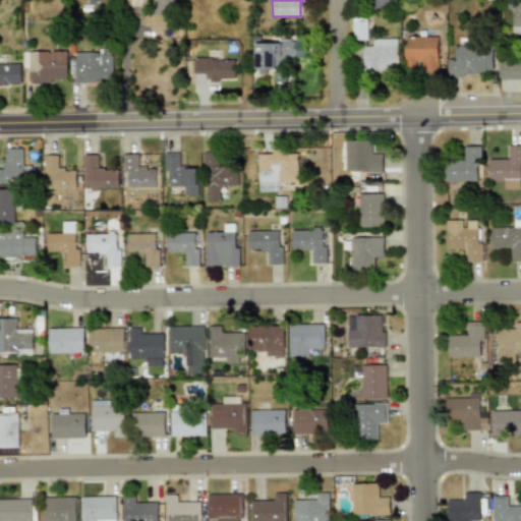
[(520,0),(512,0),(512,35),(520,35),(520,0)]
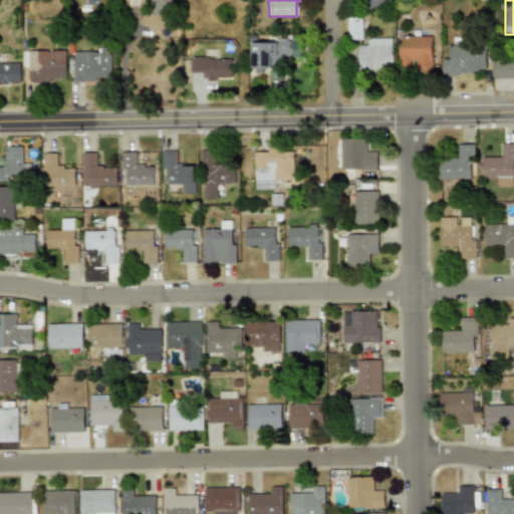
[(362,20),(347,21),(348,40),(362,39),(362,20)]
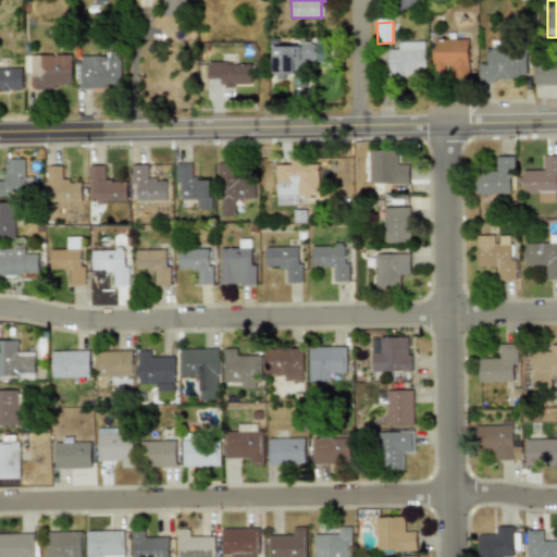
[(272,46),(273,79),(286,78),(286,73),(304,73),(302,62),(327,61),(326,38),(314,38),(314,45),(272,46)]
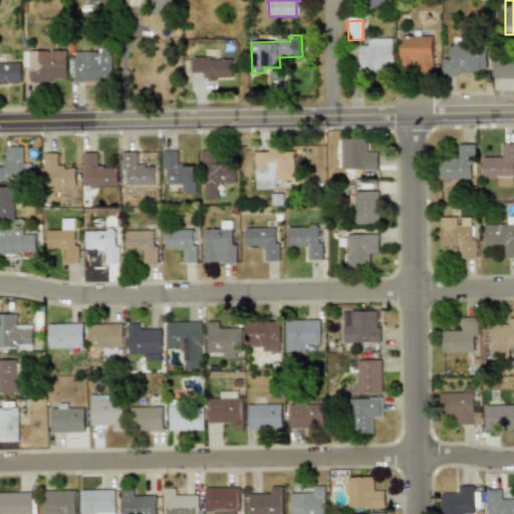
[(433,36),(402,37),(402,65),(415,65),(416,73),(434,72),(433,36)]
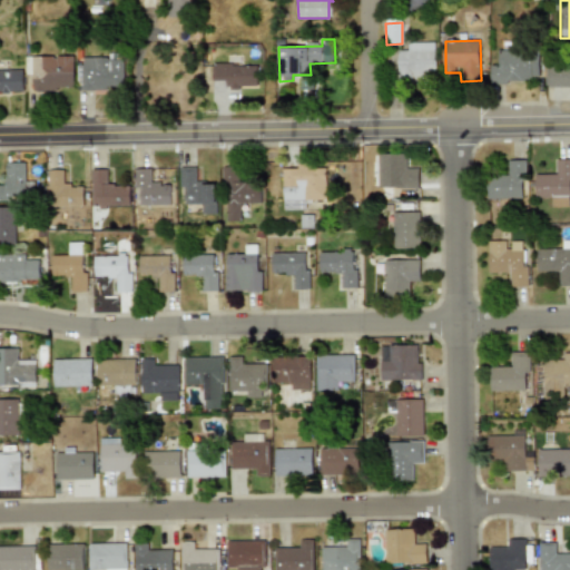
[(436,71),(435,42),(409,43),(409,51),(399,51),(400,79),(425,78),(425,72),(436,71)]
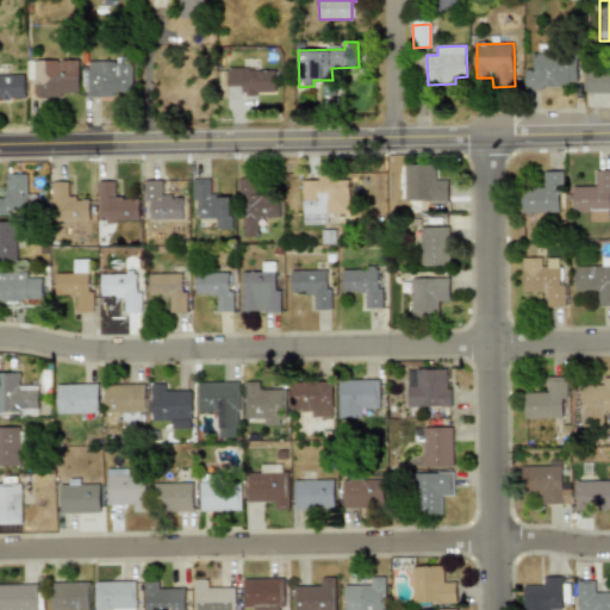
[(526,70),(526,86),(579,86),(579,55),(535,55),(535,70),(526,70)]
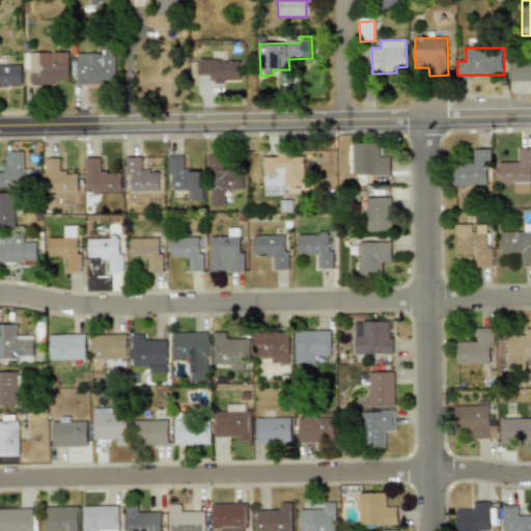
[(23,53),(24,70),(30,70),(30,84),(68,83),(67,52),(23,53)]
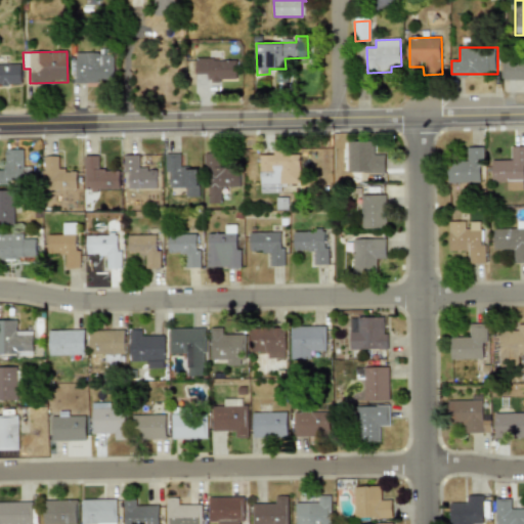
[(75,82),(114,82),(113,53),(75,54),(75,82)]
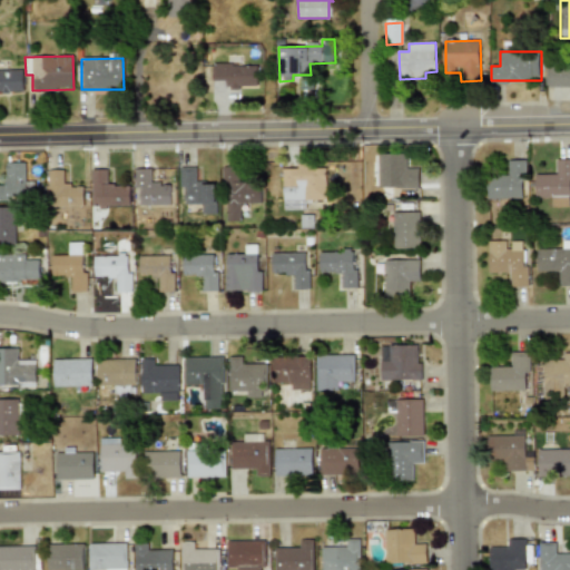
[(257,87),(256,65),(213,65),(213,81),(227,81),(227,87),(257,87)]
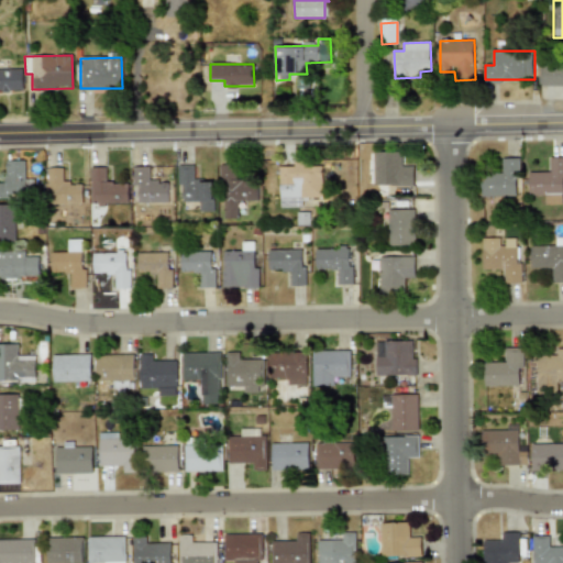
[(562,86),(562,66),(541,66),(540,86),(562,86)]
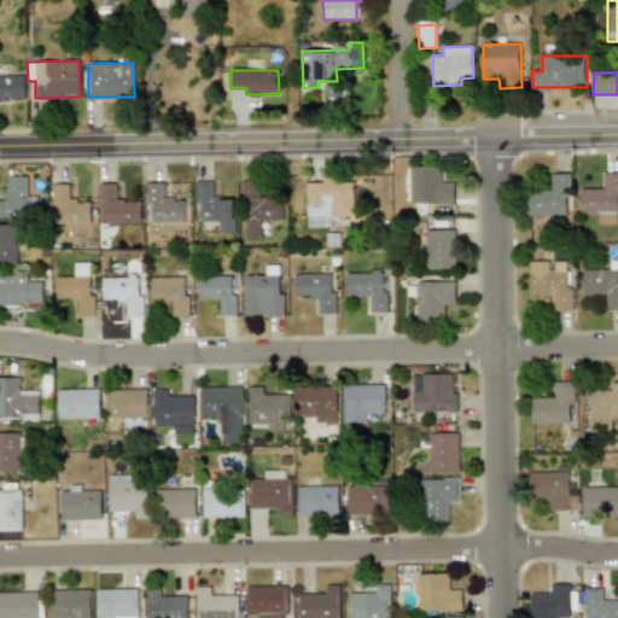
[(24,76),(0,75),(0,98),(24,99),(24,76)]
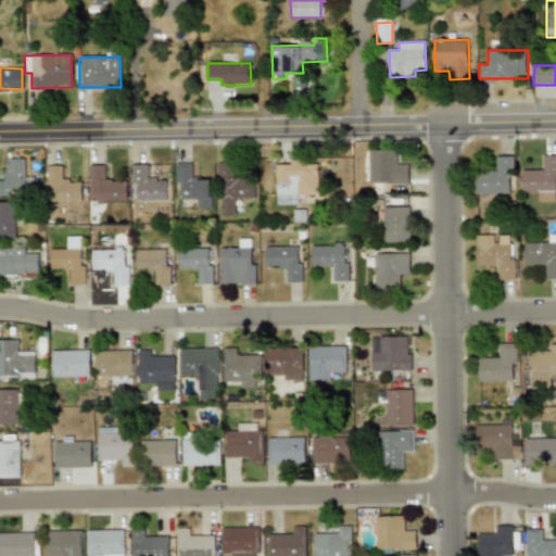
[(409,165),(397,165),(397,152),(369,151),(369,182),(408,184),(409,165)]
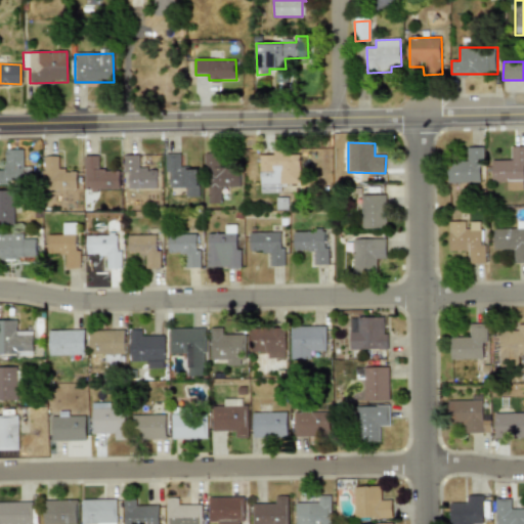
[(494,182),(510,182),(510,189),(523,189),(523,146),(514,146),(514,162),(494,162),(494,182)]
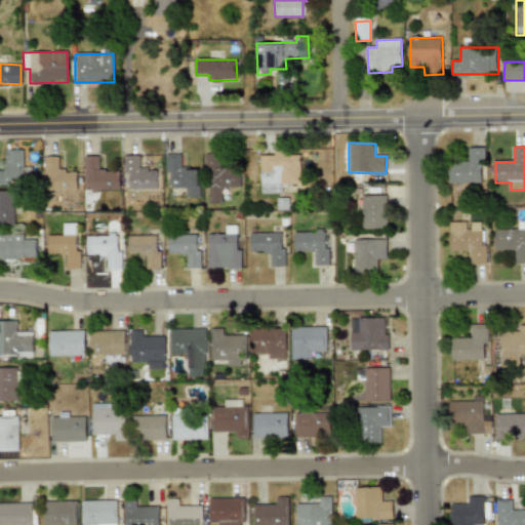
[(486,148),(467,148),(468,162),(449,163),(449,184),(483,183),(482,167),(486,167),(486,148)]
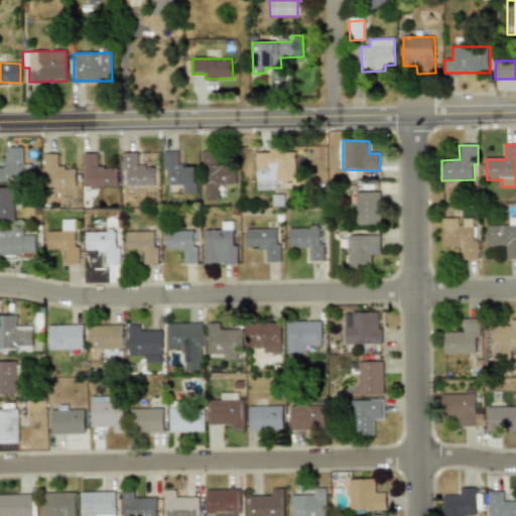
[(4,167),(0,167),(0,181),(8,182),(8,178),(24,178),(24,147),(4,147),(4,167)]
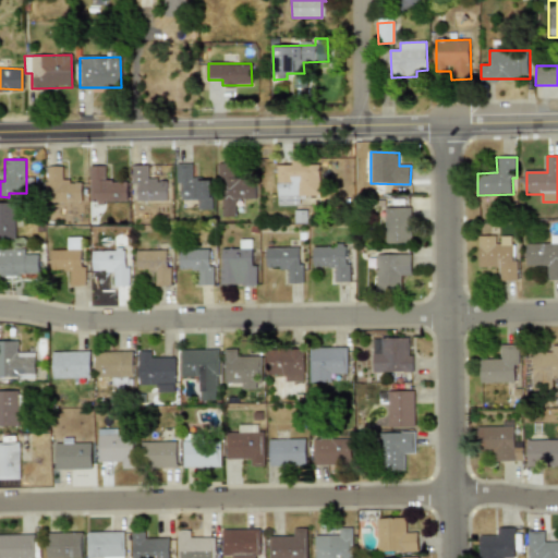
[(299,206),(299,195),(318,196),(319,160),(291,159),(291,165),(277,165),(277,205),(299,206)]
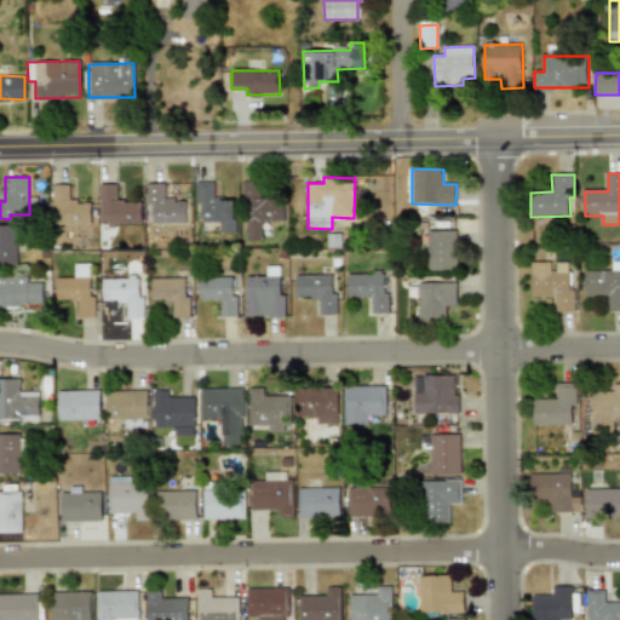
[(234,199),(213,199),(213,182),(195,183),(195,204),(200,204),(201,223),(219,222),(219,234),(235,233),(234,199)]
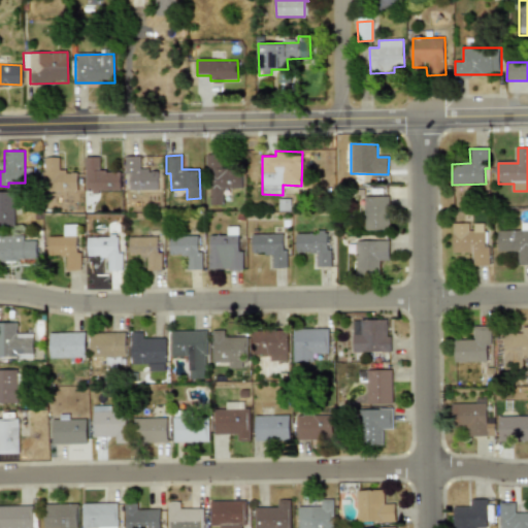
[(241,189),(241,169),(222,170),(221,155),(207,155),(208,205),(223,204),(223,189),(241,189)]
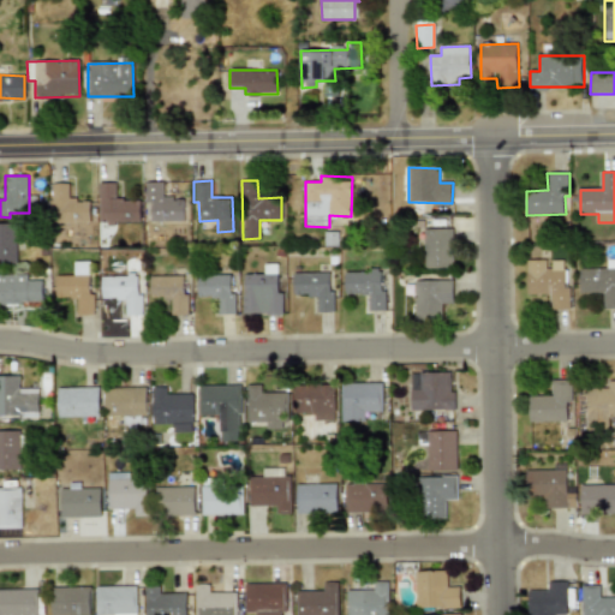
[(90,222),(89,199),(69,201),(69,183),(51,184),(52,224),(90,222)]
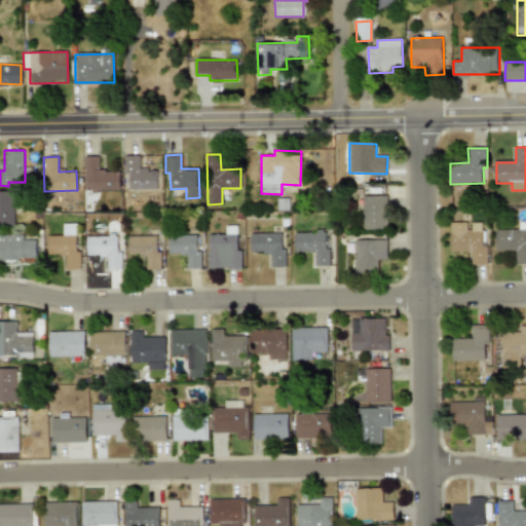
[(119,189),(119,171),(100,172),(99,156),(84,156),(85,190),(119,189)]
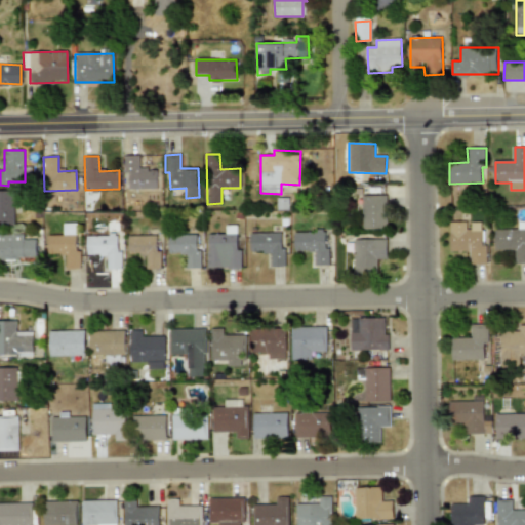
[(157,189),(157,169),(139,169),(138,156),(126,156),(126,189),(157,189)]
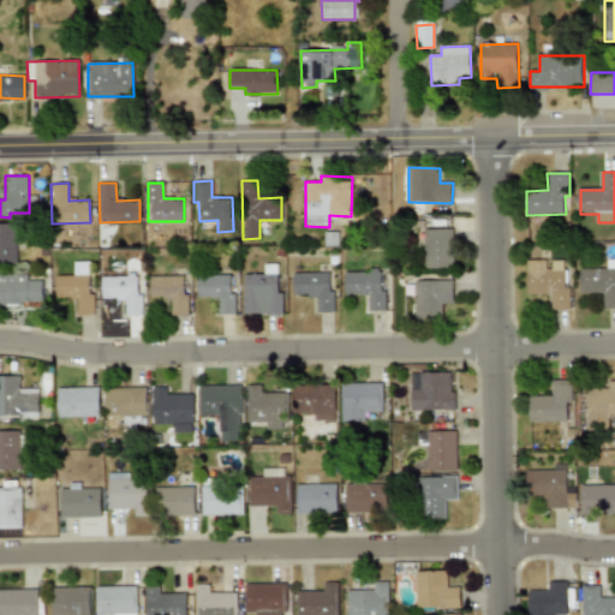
[(0,224),(0,261),(17,261),(16,224),(0,224)]
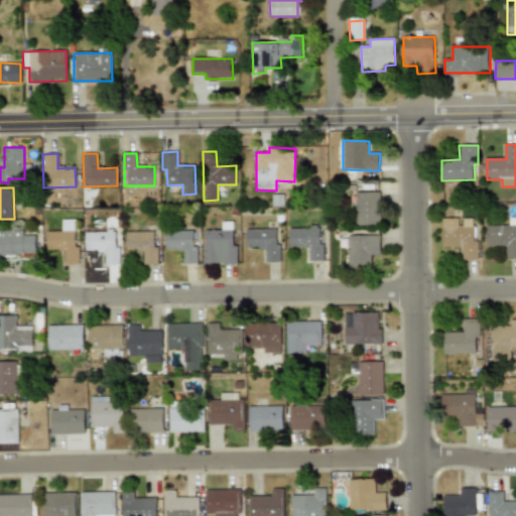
[(381,191),(356,192),(357,226),(381,225),(381,191)]
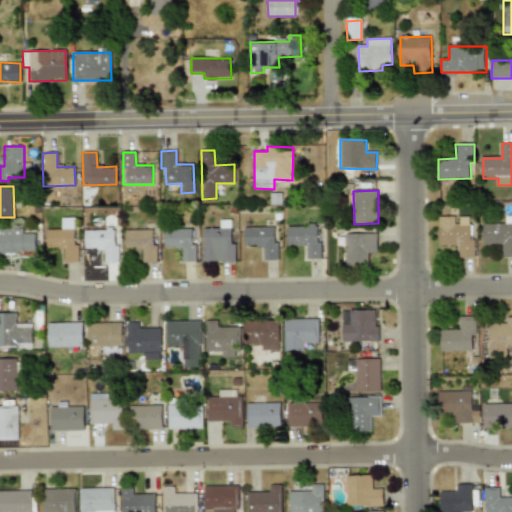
[(439,245),(460,245),(460,257),(476,257),(476,239),(471,239),(471,217),(461,217),(461,224),(456,224),(456,217),(440,216),(439,245)]
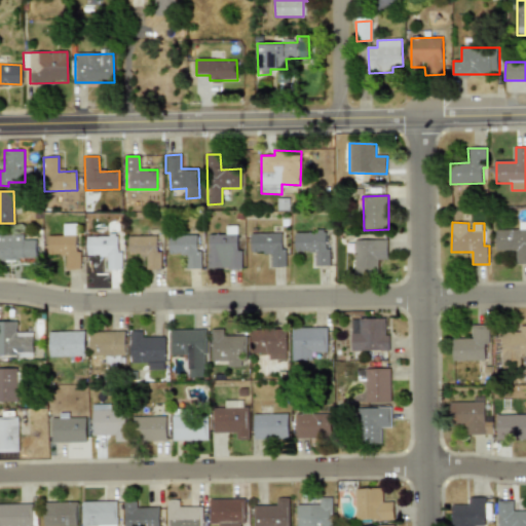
[(62,270),(80,269),(80,251),(76,251),(75,225),(63,226),(63,235),(47,236),(47,255),(62,255),(62,270)]
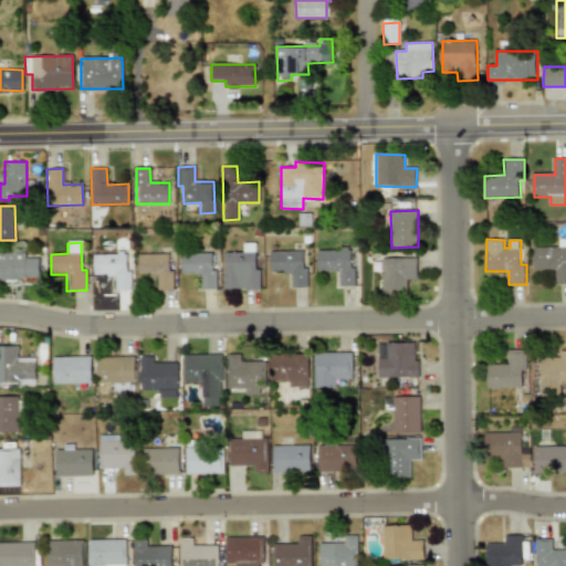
[(223,253),(223,290),(260,289),(259,269),(254,269),(254,243),(242,243),(242,252),(223,253)]
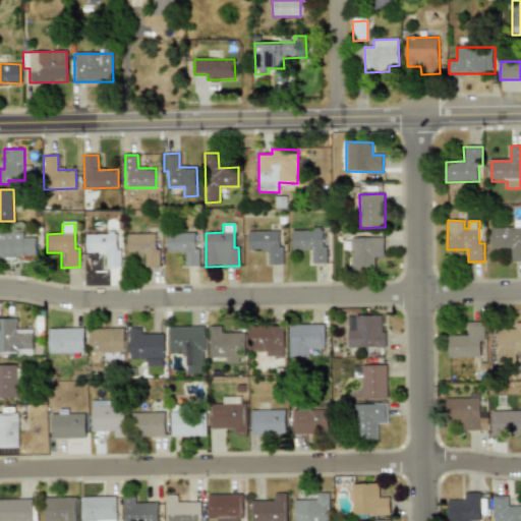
[(520,226),(493,226),(493,249),(514,249),(514,262),(520,261),(520,226)]
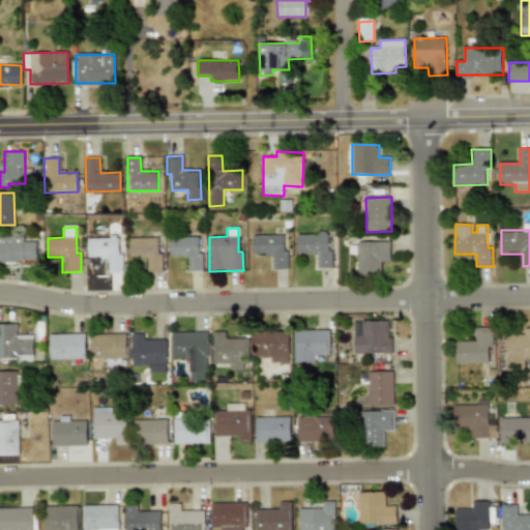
[(297,234),(297,254),(317,254),(317,268),(331,268),(332,249),(327,249),(327,234),(297,234)]
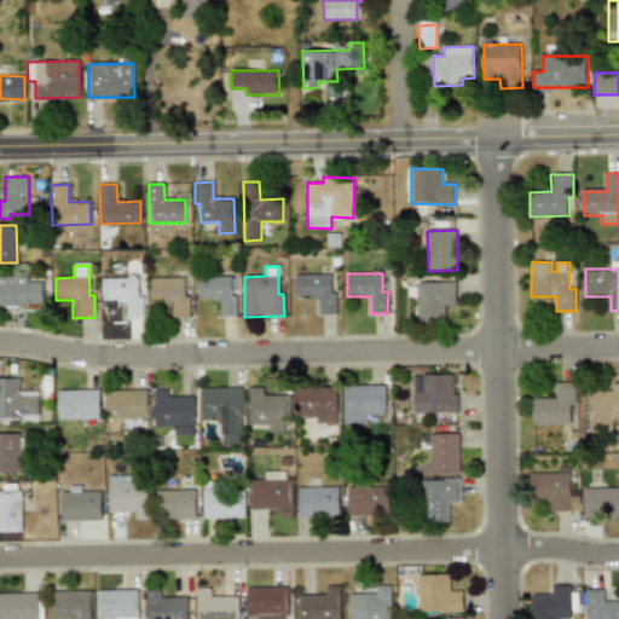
[(295,299),(318,298),(319,314),(336,314),(335,291),(331,293),(331,275),(294,275),(295,299)]
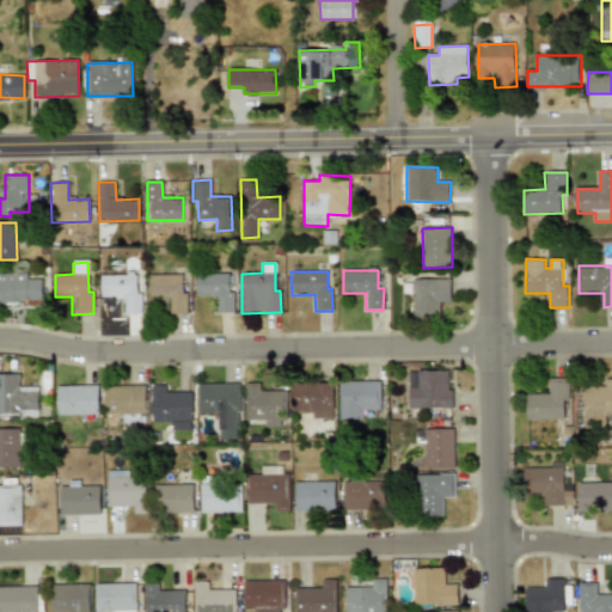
[(0,303),(42,303),(41,279),(26,280),(26,274),(0,274),(0,303)]
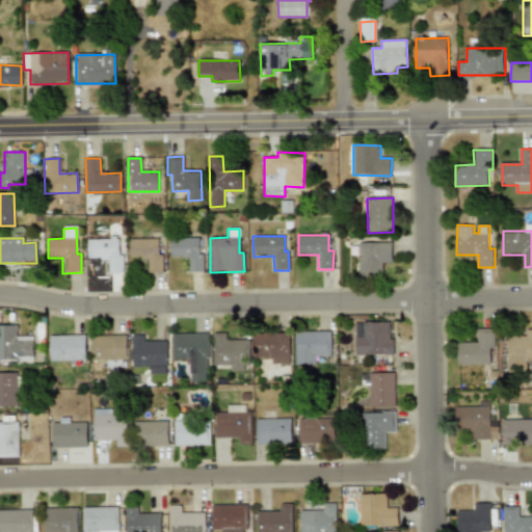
[(87,239),(87,259),(108,259),(108,273),(121,273),(120,238),(87,239)]
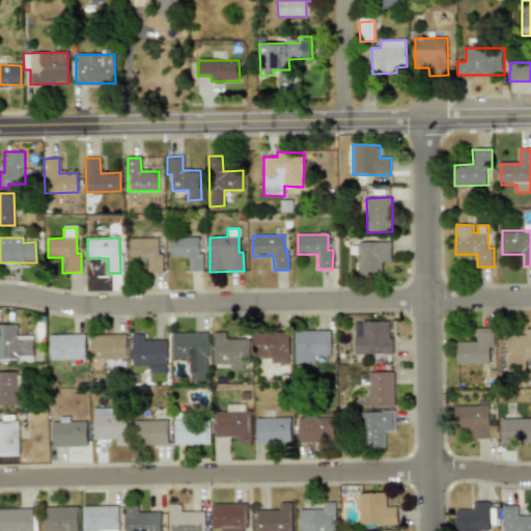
[(170,257),(189,257),(189,272),(202,271),(202,252),(198,252),(198,238),(169,238),(170,257)]
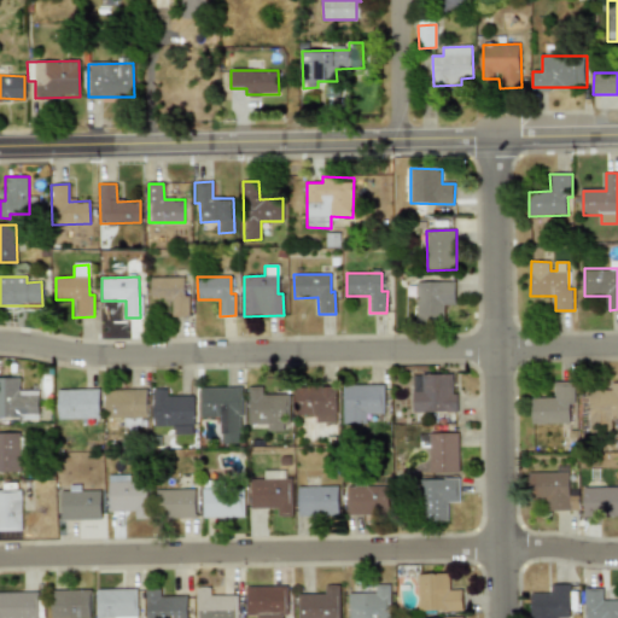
[(150,278),(151,301),(172,301),(172,316),(187,316),(186,278),(150,278)]
